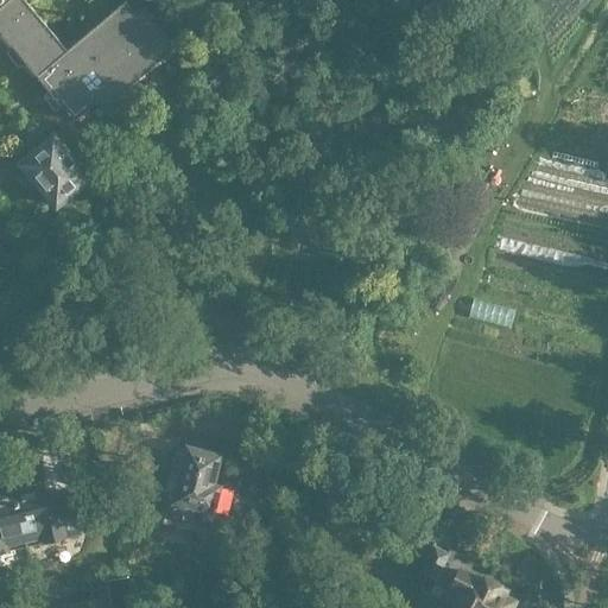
[(0,0),(0,31),(76,121),(97,102),(109,116),(126,103),(120,96),(177,48),(141,5),(135,11),(126,1),(68,50),(26,0),(0,0)]
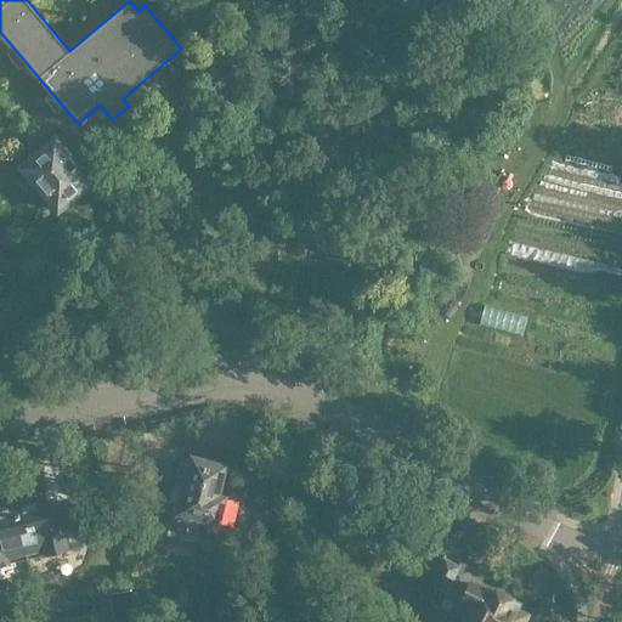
[(18,165),(57,210),(61,207),(66,207),(71,203),(71,198),(75,194),(80,194),(88,188),(86,184),(91,181),(56,141),(58,140),(49,128),(35,140),(41,147),(18,165)]
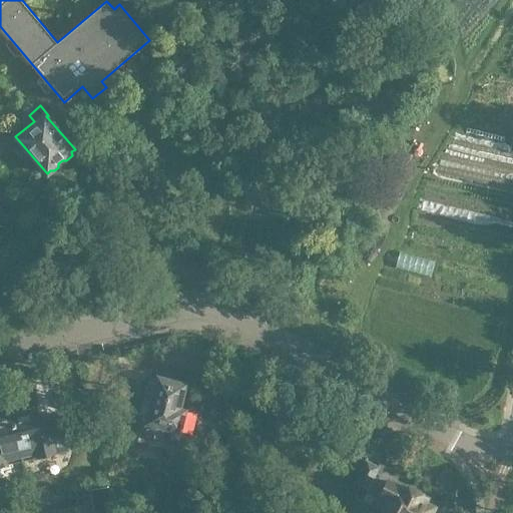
[(200,415),(185,411),(179,410),(185,385),(158,378),(154,395),(144,392),(135,430),(154,435),(154,438),(192,447),(200,415)]
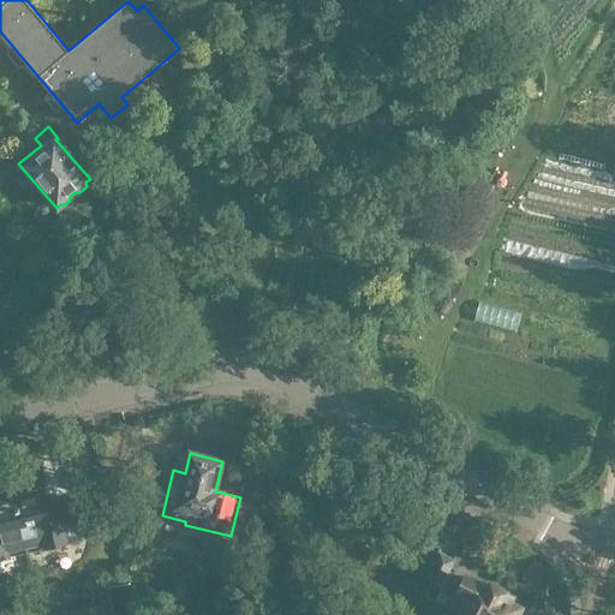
[(13,497),(27,554),(81,541),(71,500),(47,505),(43,490),(13,497)]
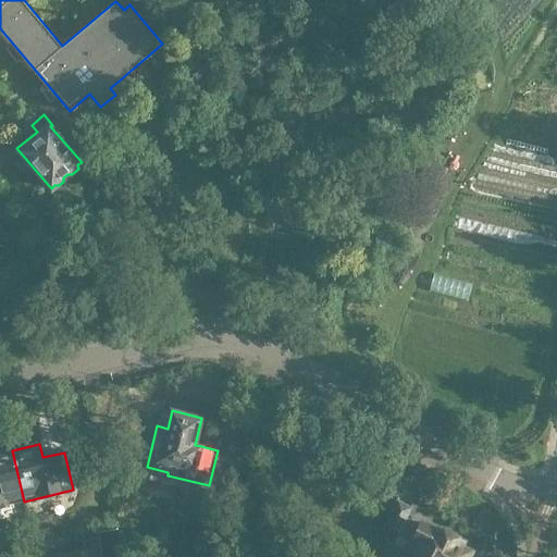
[(0,506),(24,502),(12,450),(0,453),(0,506)]
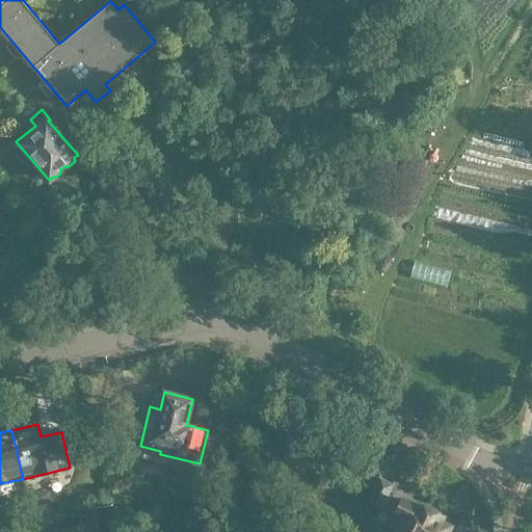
[(369,500),(381,506),(393,484),(380,478),(369,500)]
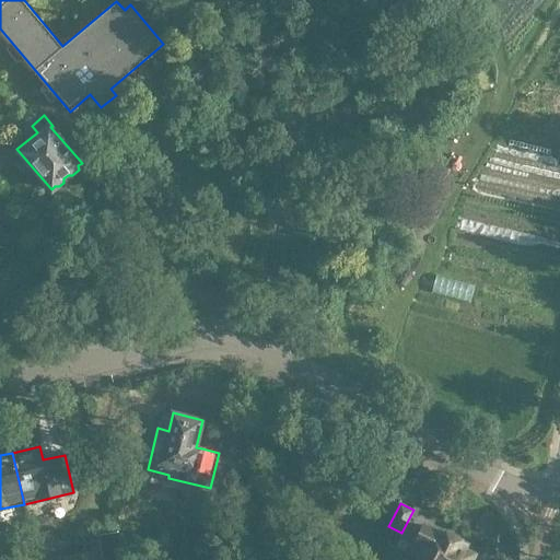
[(407,555),(417,559),(469,559),(473,555),(462,548),(465,543),(445,534),(444,536),(422,525),(407,555)]
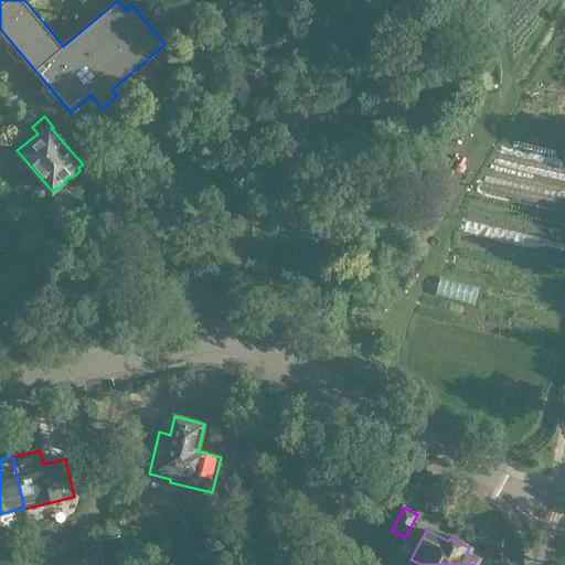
[(123,564),(118,536),(98,540),(98,541),(84,543),(86,557),(102,555),(103,564),(123,564)]
